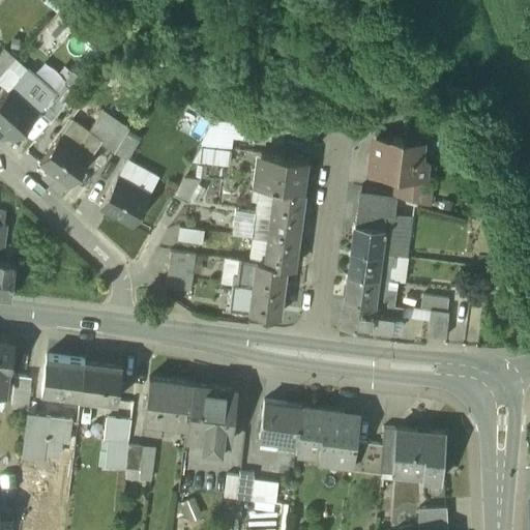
[(0,52),(0,75),(15,58),(3,48),(0,52)]
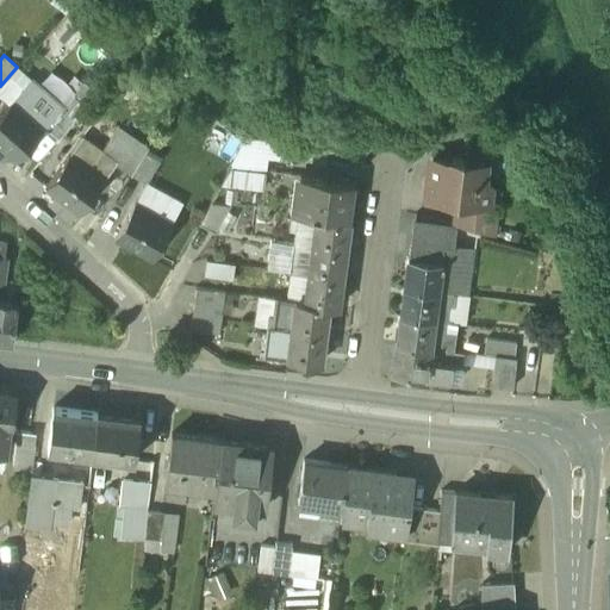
[(73,94),(44,126),(58,138),(85,106),(73,94)]
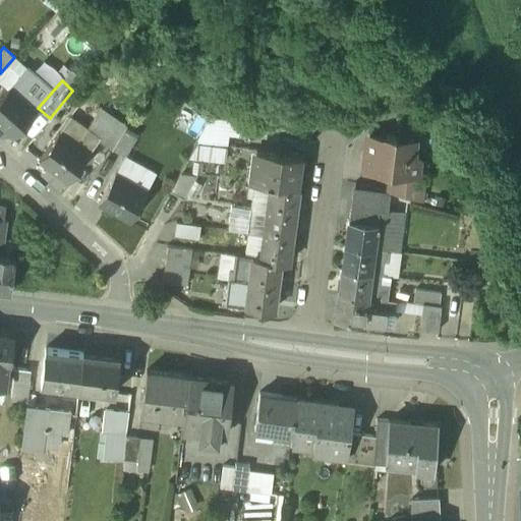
[(8,88),(0,96),(0,123),(14,136),(36,112),(8,88)]
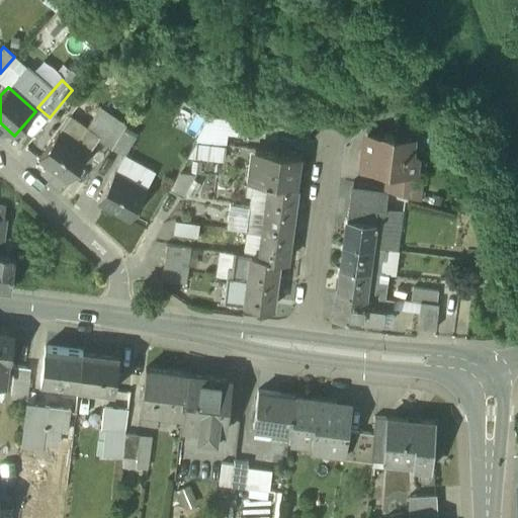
[(111,148),(124,124),(101,107),(86,130),(98,139),(111,148)]
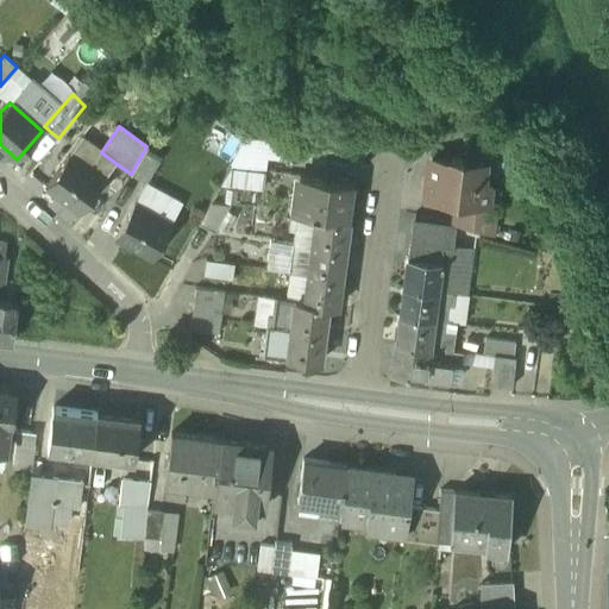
[(281,140),(248,136),(238,152),(267,156),(267,157),(278,158),(281,140)]
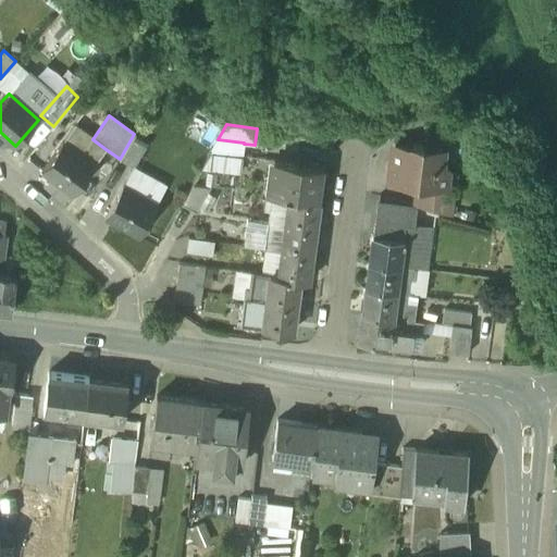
[(74,126),(63,141),(95,164),(106,149),(93,139),(74,126)]
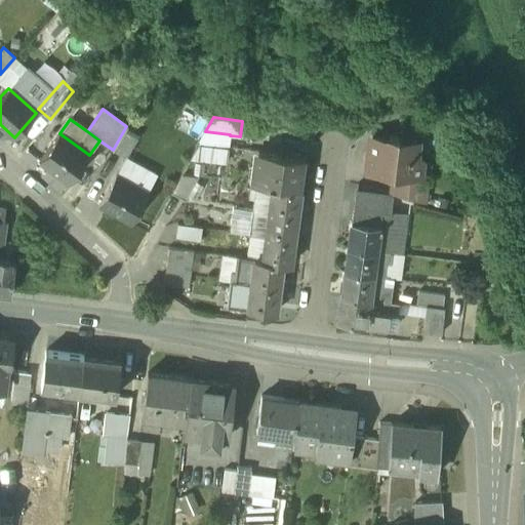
[(139,135),(126,126),(113,150),(126,158),(139,135)]
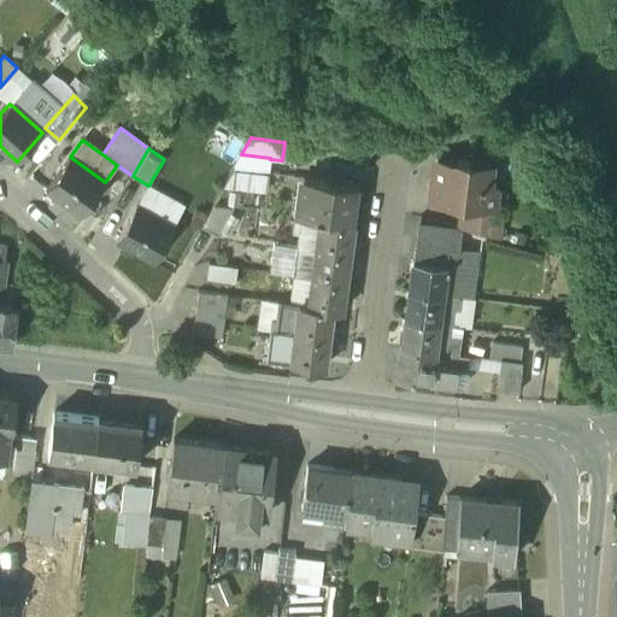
[(270,159),(270,158),(241,154),(234,169),(269,174),(270,159)]
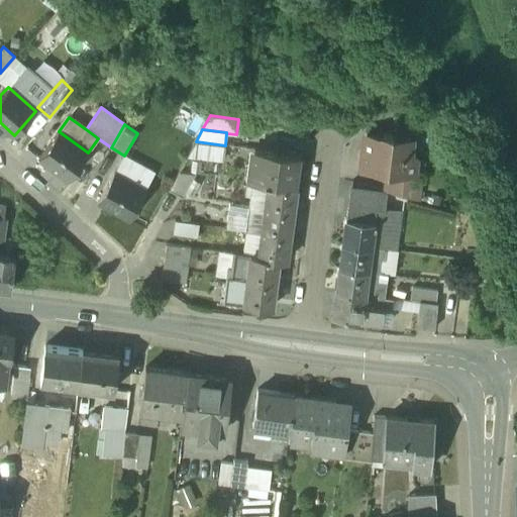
[(88,152),(59,131),(39,158),(69,179),(88,152)]
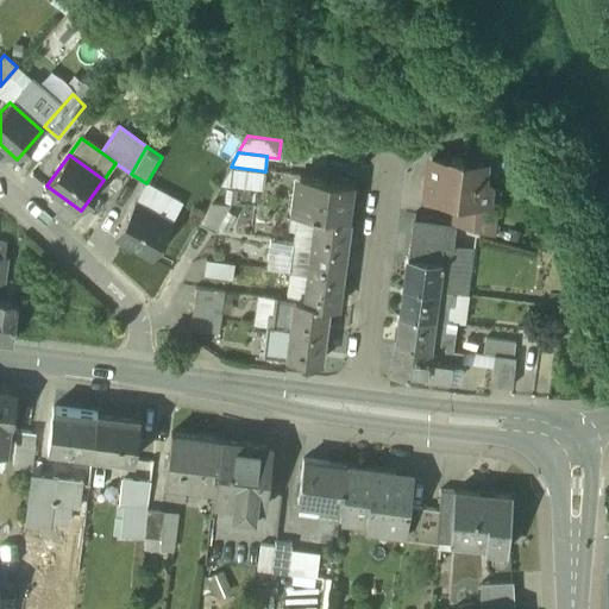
[(460,156),(453,156),(450,161),(431,158),(426,196),(457,200),(485,202),(487,201),(488,186),(478,179),(481,164),(463,162),(460,156)]
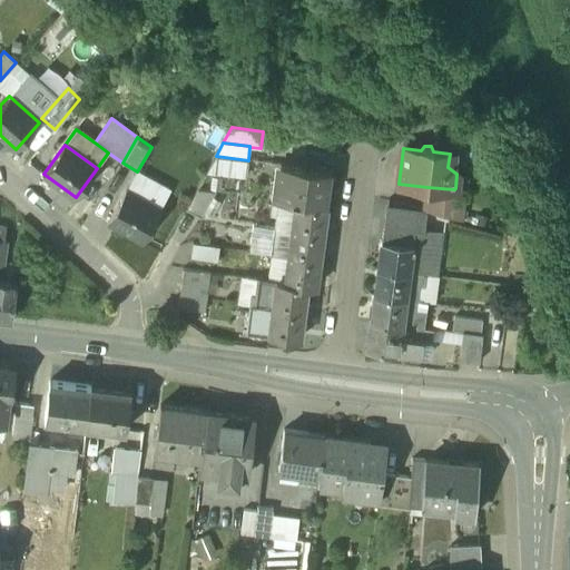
[(331,169),(282,163),(277,198),(295,200),(326,205),(331,169)]
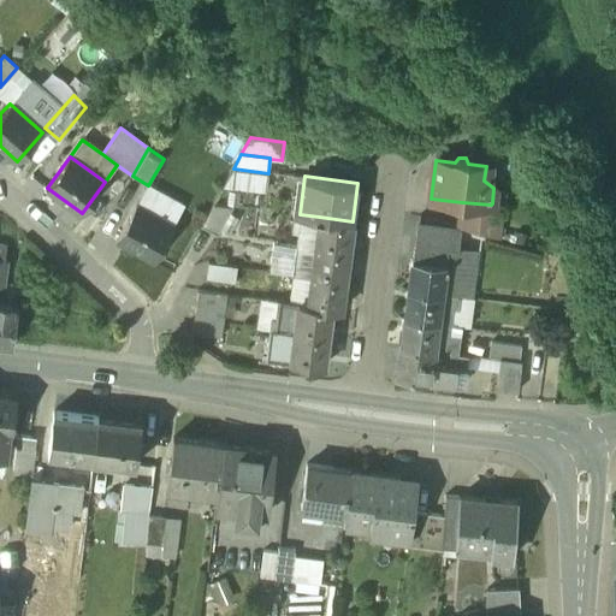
[(491,205),(462,202),(460,226),(497,236),(501,205),(492,203),(491,205)]
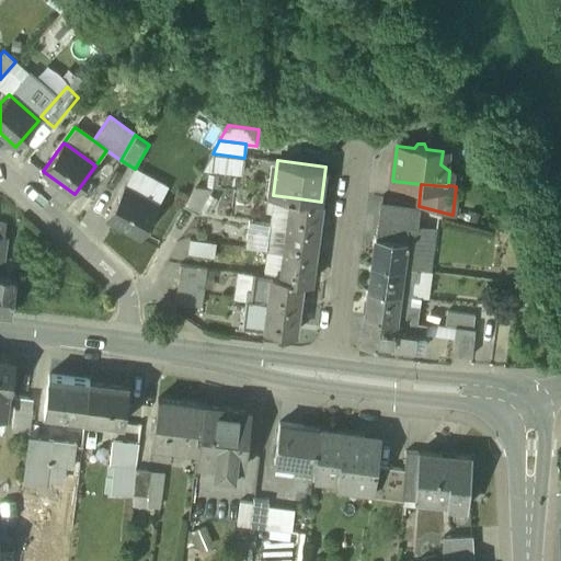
[(210,187),(195,185),(183,206),(197,213),(212,189),(210,187)]
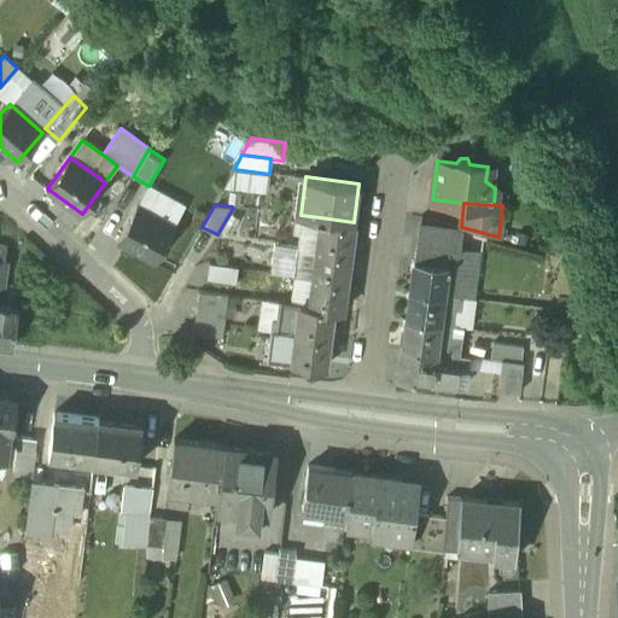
[(136,207),(117,240),(156,262),(175,227),(136,207)]
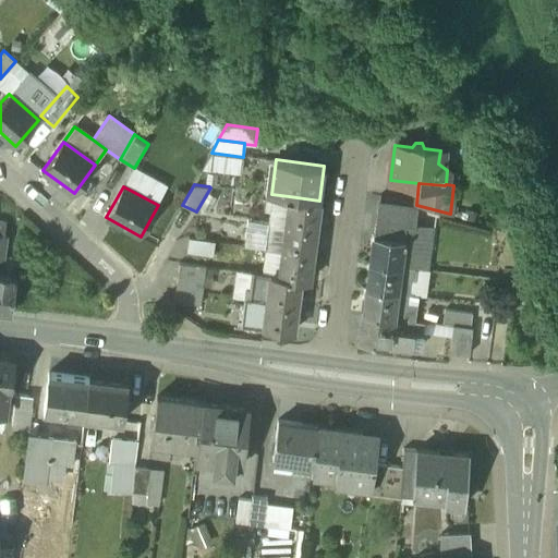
[(319,201),(289,196),(286,223),(315,228),(319,201)]
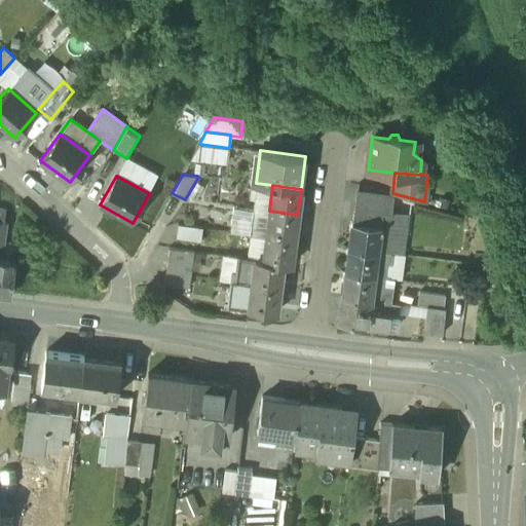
[(393,195),(357,191),(354,207),(391,212),(391,211),(393,195)]
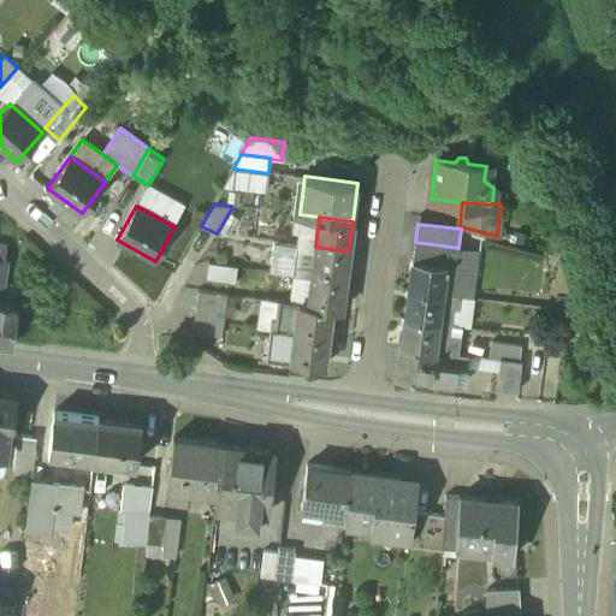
[(297,244),(273,242),(270,270),(294,273),(297,244)]
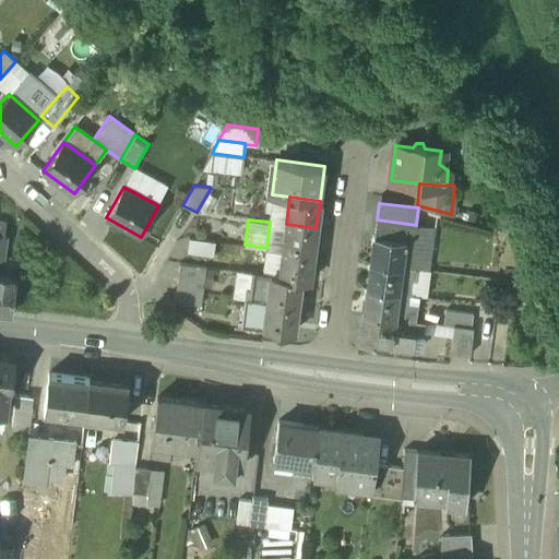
[(416,225),(377,219),(375,235),(404,239),(401,265),(420,269),(426,225),(416,224),(416,225)]
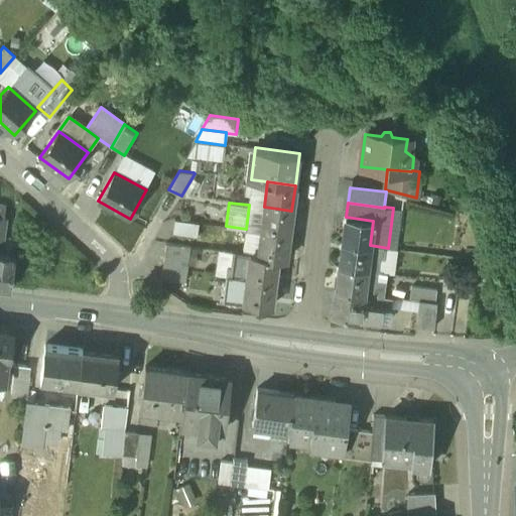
[(264,207),(249,205),(246,229),(261,231),(264,207)]
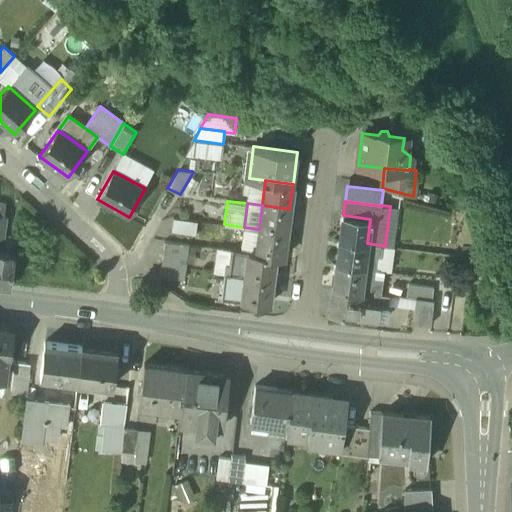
[(289,209),(262,205),(259,229),(286,233),(289,209)]
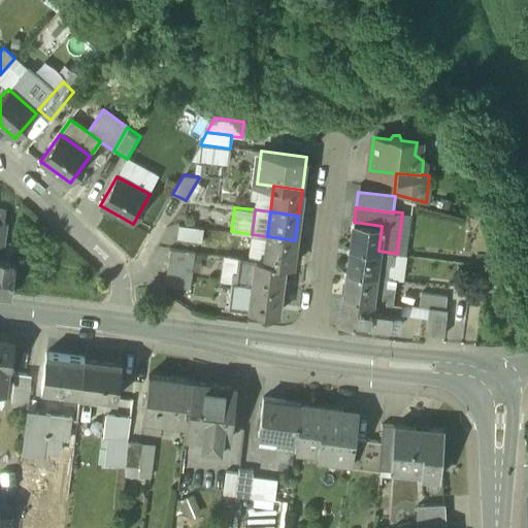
[(382,226),(354,222),(351,248),(378,251),(382,226)]
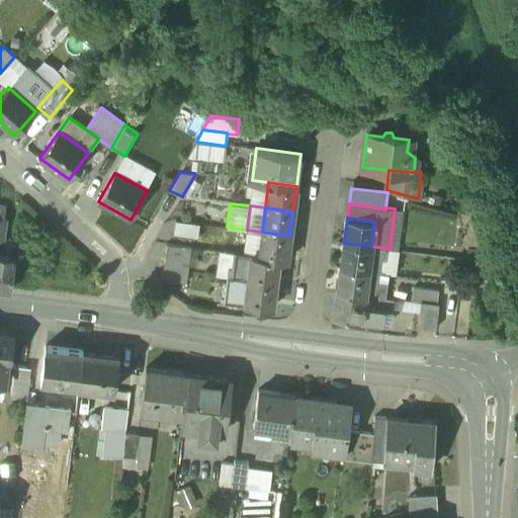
[(198,224),(175,221),(173,234),(196,237),(198,224)]
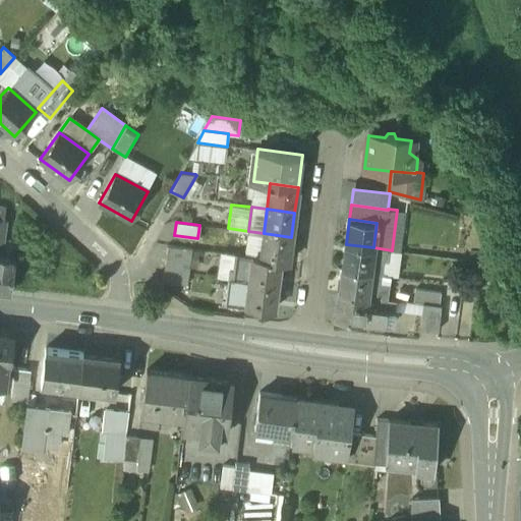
[(291,237),(264,233),(259,257),(280,259),(288,261),(291,237)]
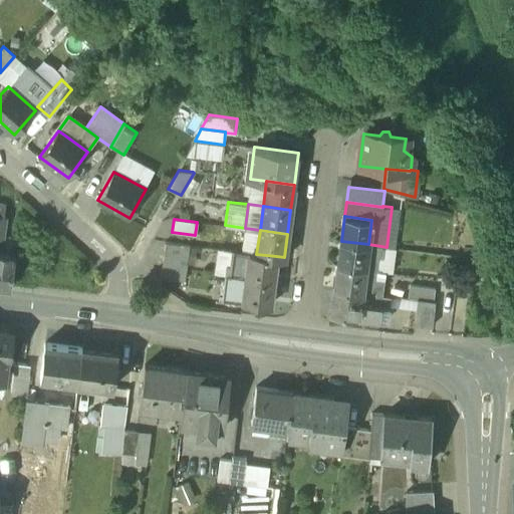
[(368,244),(341,241),(338,264),(365,268),(368,244)]
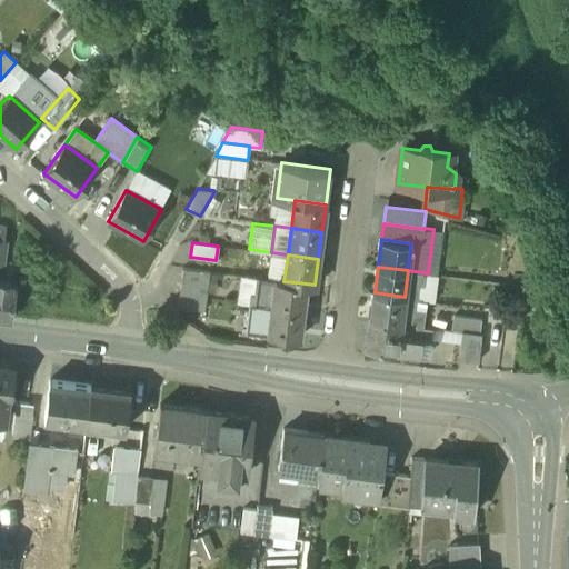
[(209,271),(183,268),(180,295),(206,298),(209,271)]
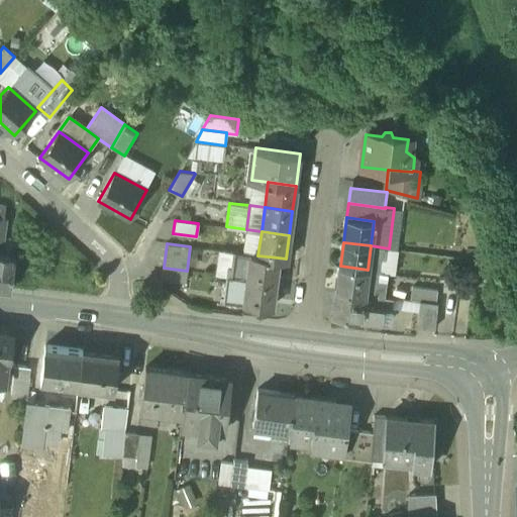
[(14,254),(0,251),(0,285),(10,287),(14,254)]
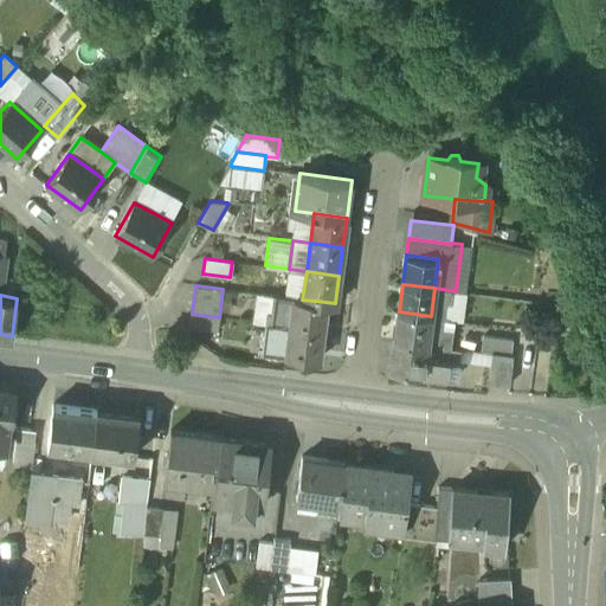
[(302,300),(275,296),(271,324),(290,327),(322,330),(326,302),(302,300)]
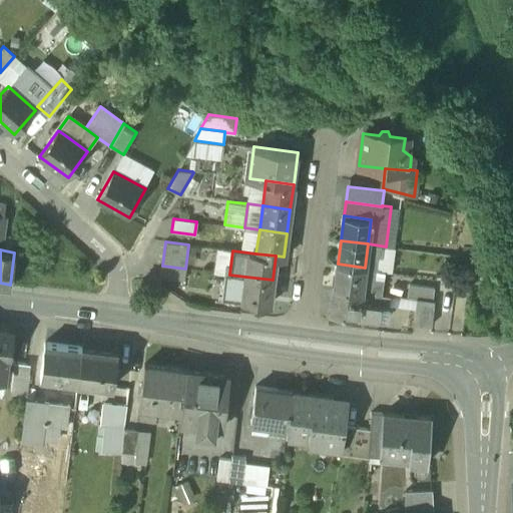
[(365,268),(338,264),(334,288),(362,292),(365,268)]
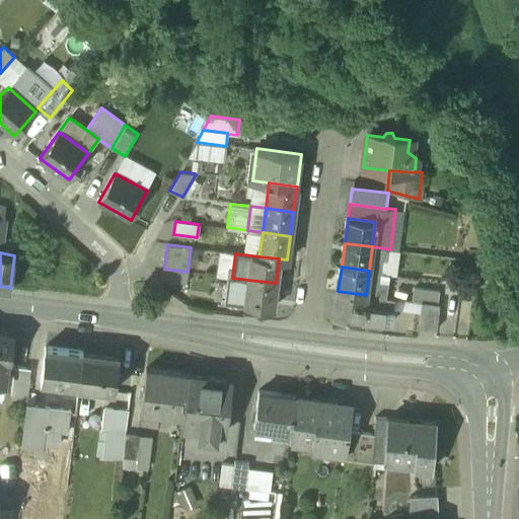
[(188,272),(164,269),(162,281),(186,284),(188,272)]
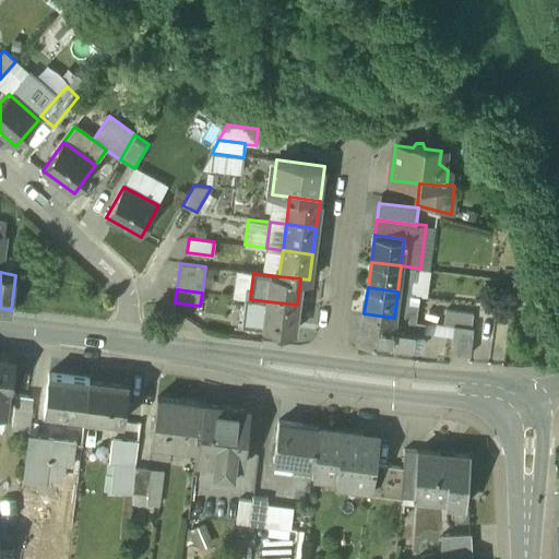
[(297,305),(268,301),(250,299),(246,298),(242,325),(294,332),(297,305)]
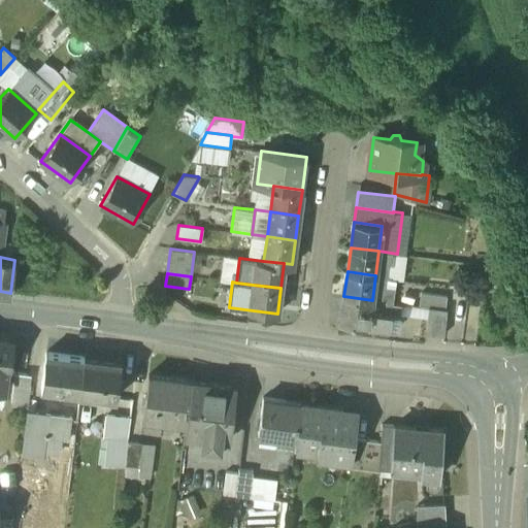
[(418,315),(429,316),(428,331),(446,332),(449,293),(419,290),(418,315)]
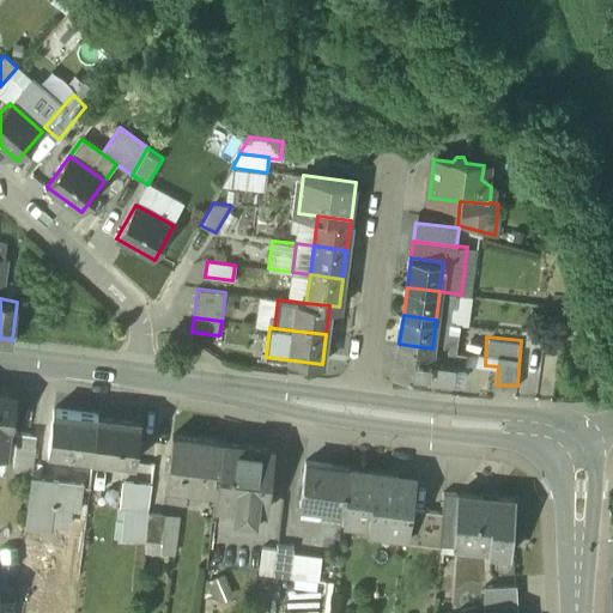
[(432,349),(399,344),(395,374),(428,377),(430,360),(432,349)]
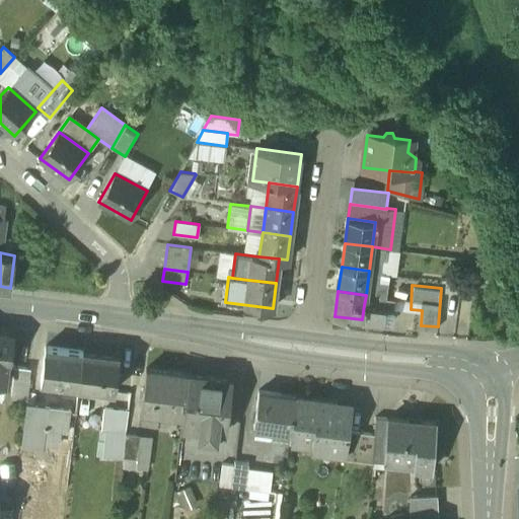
[(393,298),(366,295),(364,305),(385,307),(383,322),(389,323),(393,298)]
